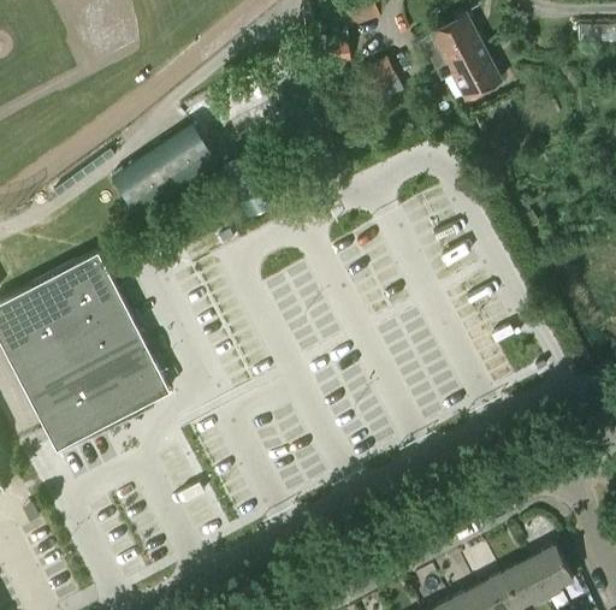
[(374,0),(339,0),(337,1),(345,31),(381,22),(374,0)]
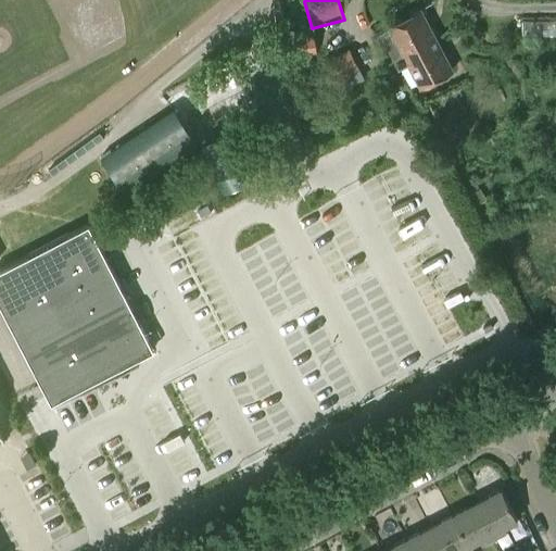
[(442,53),(429,30),(420,13),(388,30),(407,67),(421,60),(425,64),(442,53)]
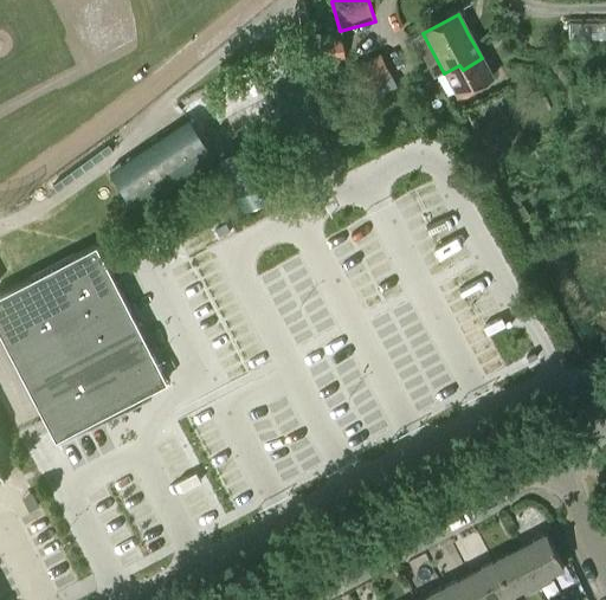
[(321,30),(322,40),(313,42),(315,65),(343,63),(341,38),(340,39),(339,27),(321,30)]
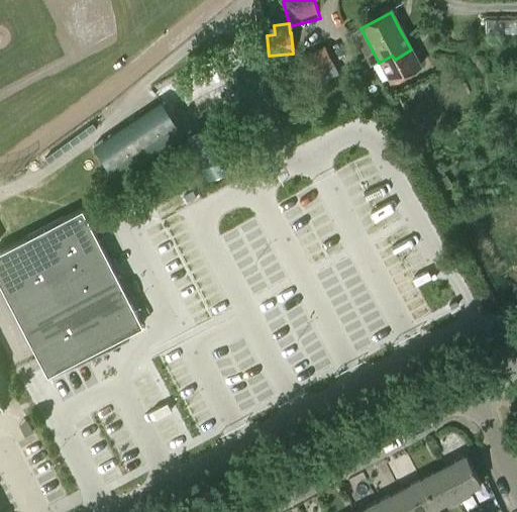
[(421,70),(411,49),(395,60),(392,56),(379,63),(391,86),(421,70)]
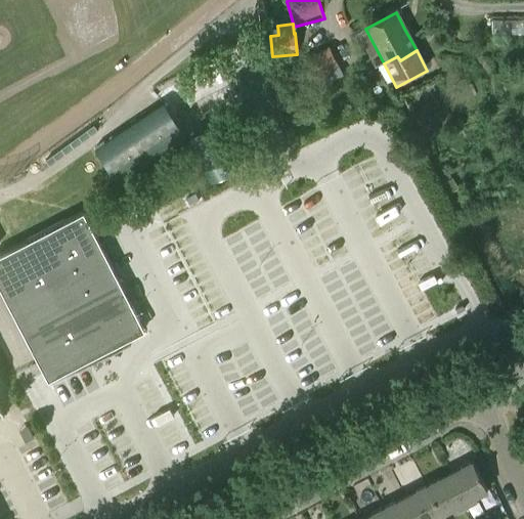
[(331,55),(308,67),(315,81),(338,70),(331,55)]
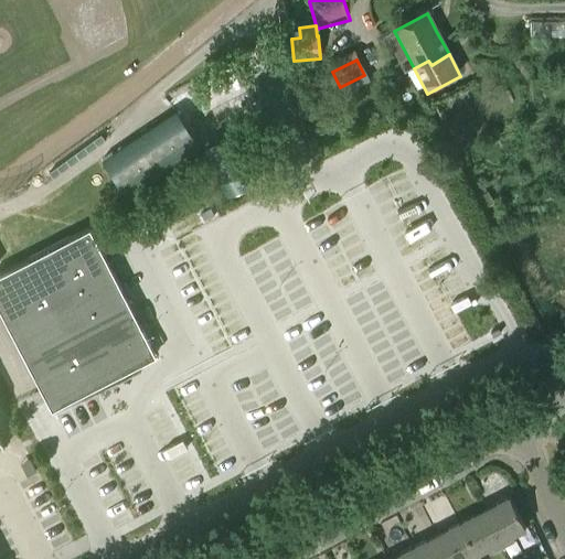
[(177,115),(102,164),(127,201),(201,151),(177,115)]
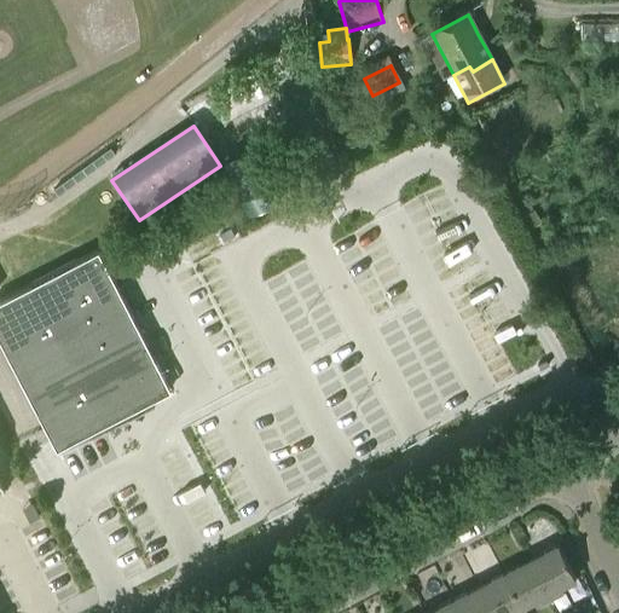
[(249,219),(291,197),(264,143),(221,166),(249,219)]
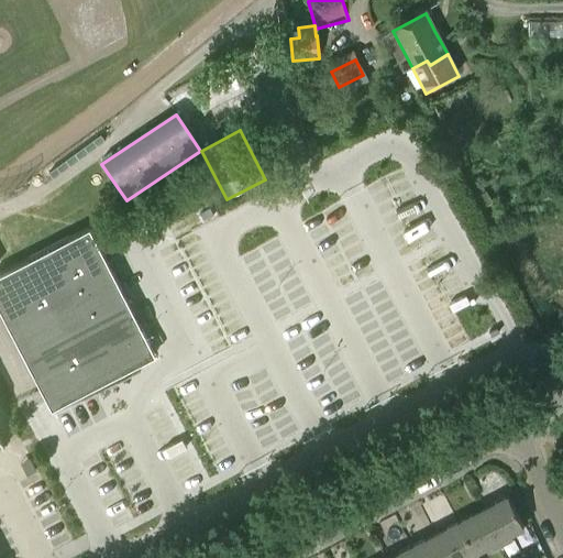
[(265,195),(250,204),(254,212),(271,204),(265,195)]
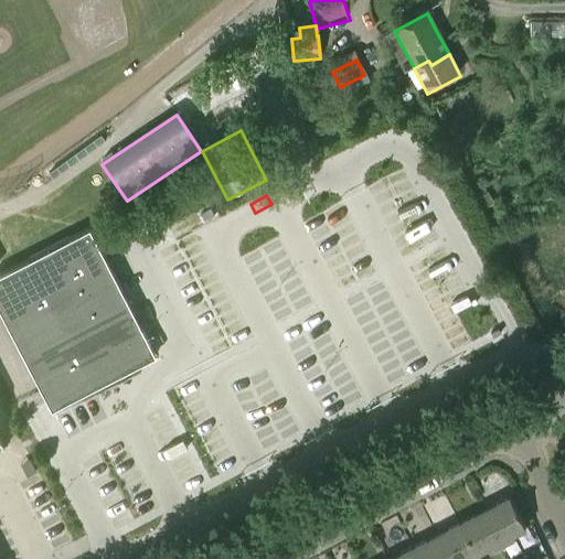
[(89,232),(0,277),(0,312),(49,407),(121,369),(125,376),(138,369),(147,365),(156,359),(153,355),(98,247),(89,232)]
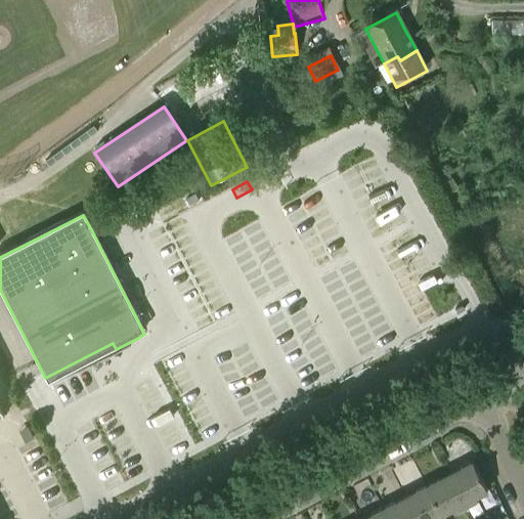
[(457,317),(465,313),(462,309),(454,312),(457,317)]
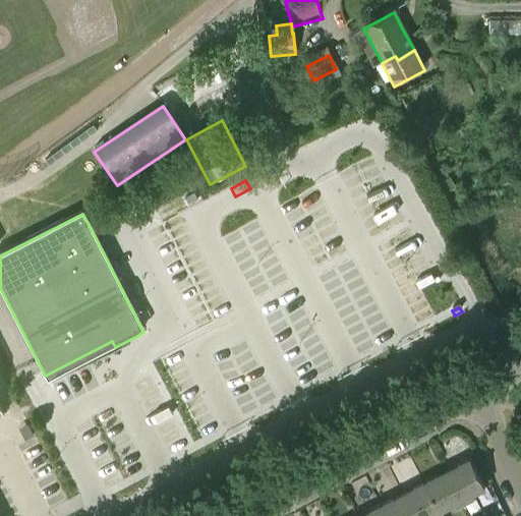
[(447,474),(465,508),(475,503),(471,497),(484,490),(470,462),(447,474)]
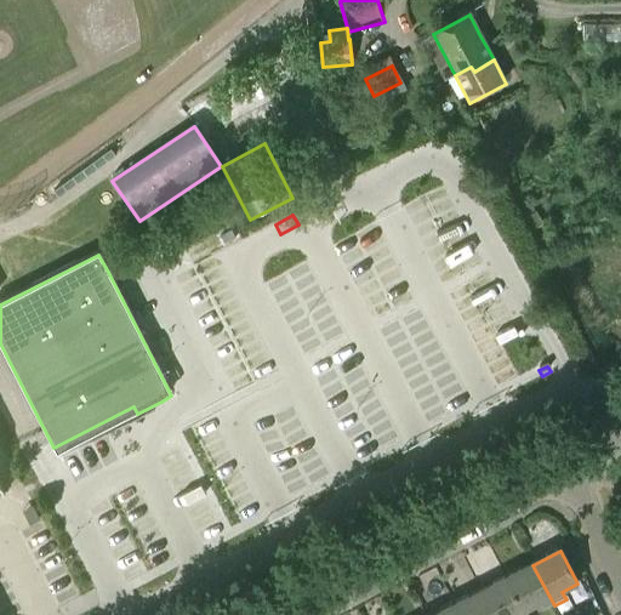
[(506,579),(524,611),(539,604),(543,611),(554,605),(533,565),(506,579)]
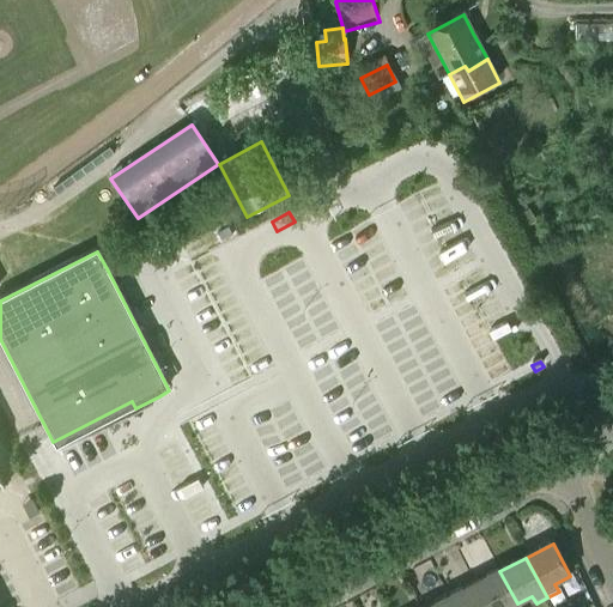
[(517,604),(499,571),(473,586),(484,606),(513,606),(517,604)]
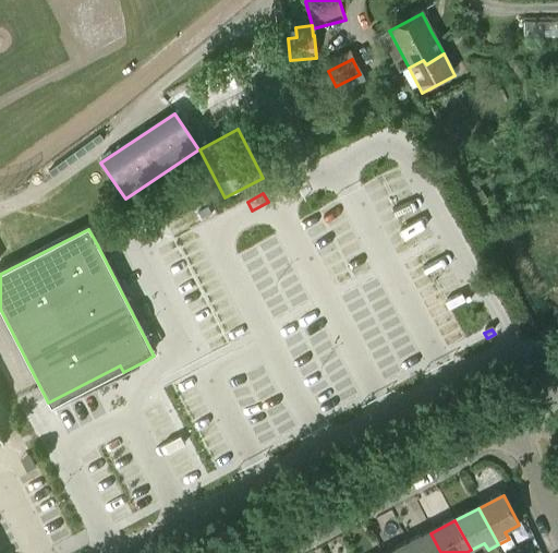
[(408,545),(411,552),(440,552),(431,533),(408,545)]
